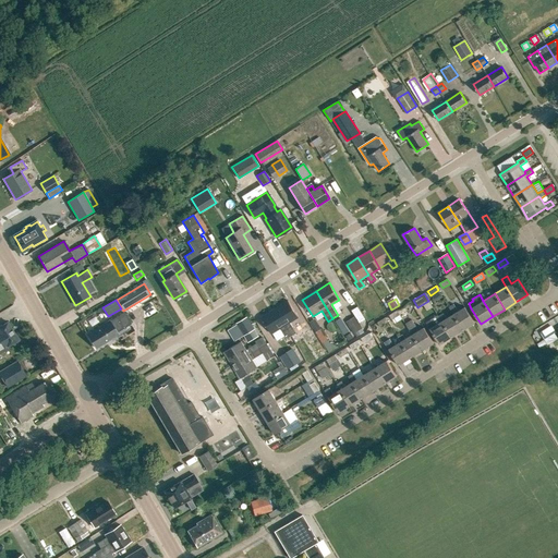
[(305,338),(302,334),(301,330),(296,334),(290,323),(299,317),(288,301),(275,308),(291,336),(292,336),(296,343),(305,338)]
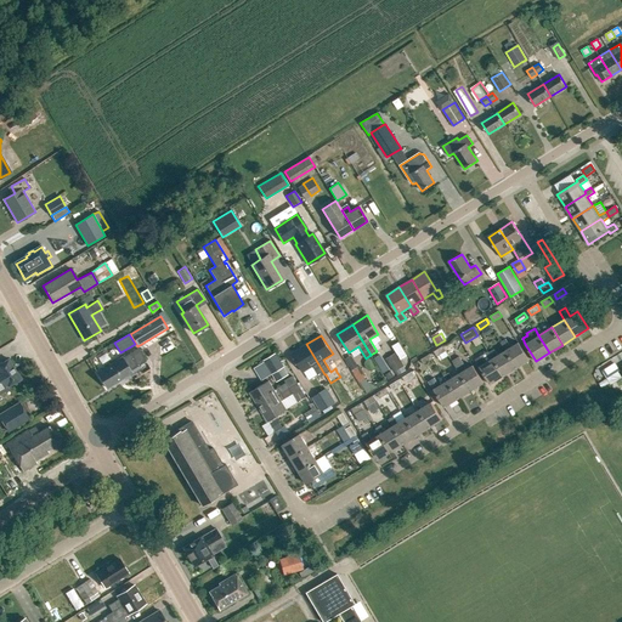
[(501,341),(505,350),(516,367),(530,360),(519,343),(512,346),(505,339),(501,341)]
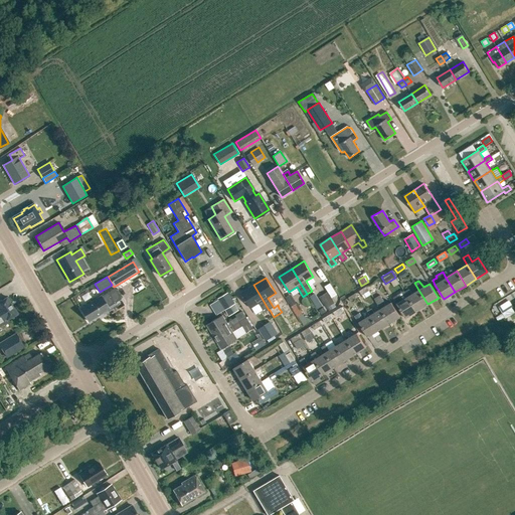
[(334,283),(328,285),(333,297),(339,295),(334,283)]
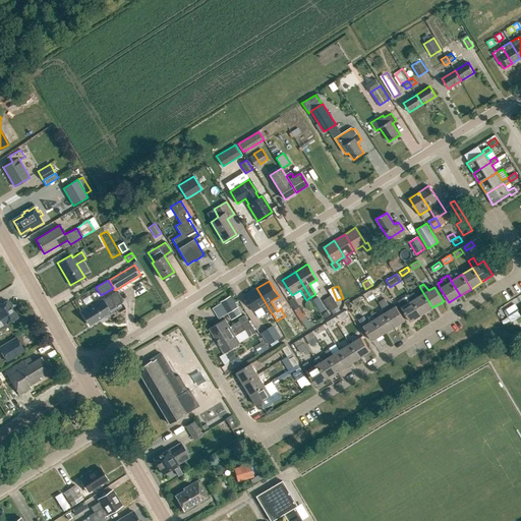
[(268,316),(272,313),(256,288),(244,296),(253,311),(262,307),(268,316)]
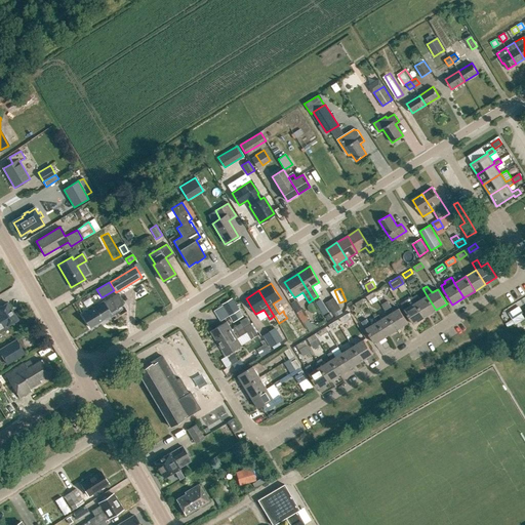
[(368,300),(376,295),(373,292),(366,296),(368,300)]
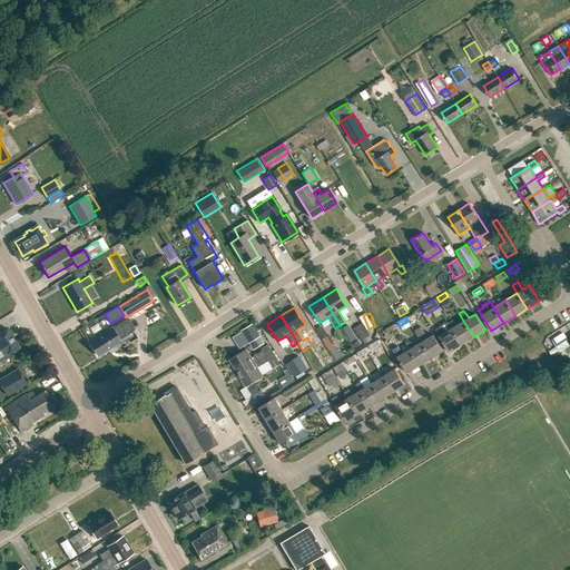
[(134,331),(127,320),(112,328),(111,327),(89,342),(98,356),(120,342),(119,340),(134,331)]
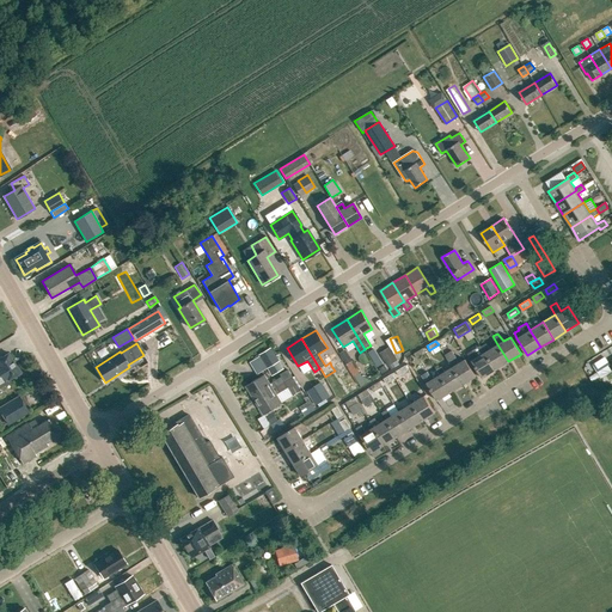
[(508,361),(497,344),(490,349),(487,343),(481,347),(485,353),(495,369),(508,361)]
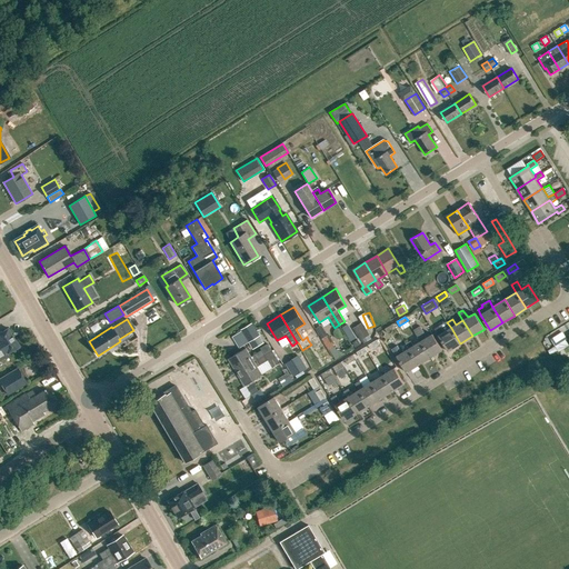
[(369,335),(369,333),(361,322),(353,327),(361,339),(369,335)]
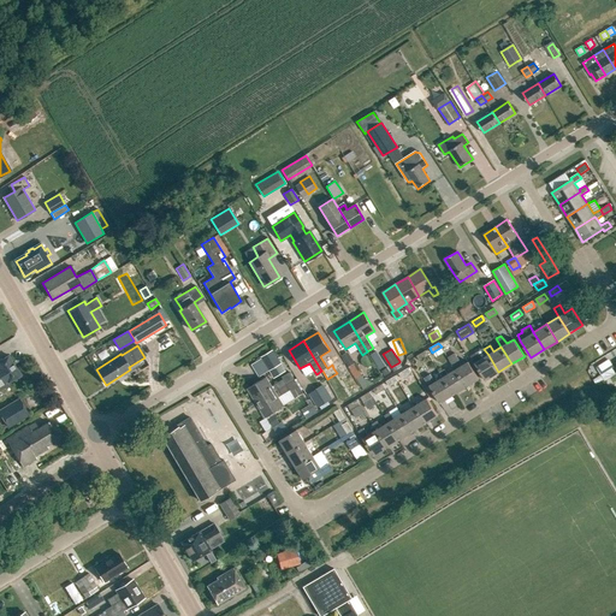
[(272,350),(261,356),(274,378),(285,371),(272,350)]
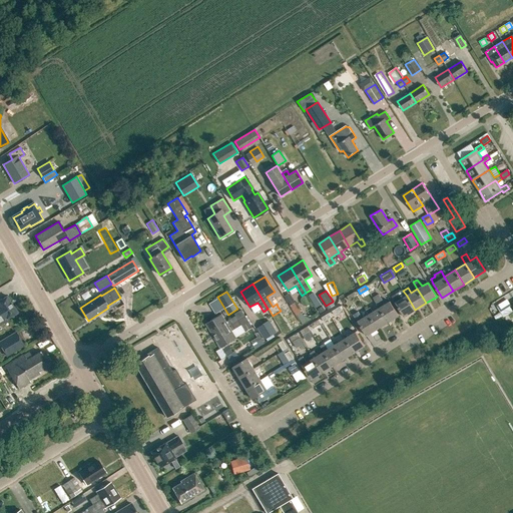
[(350,301),(357,296),(355,292),(347,297),(350,301)]
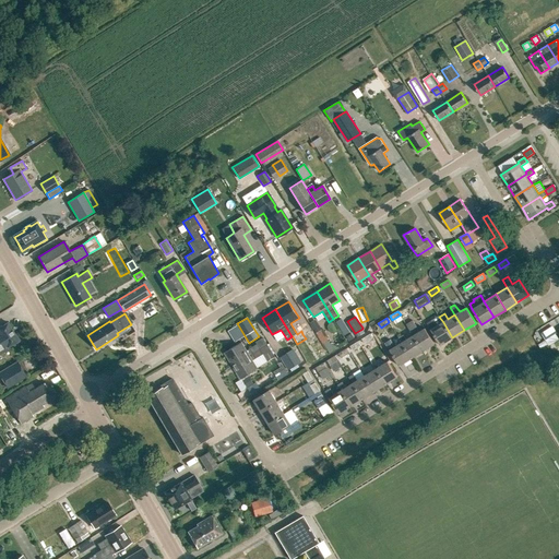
[(413,335),(423,351),(435,344),(425,328),(419,331),(413,320),(406,324),(413,335)]
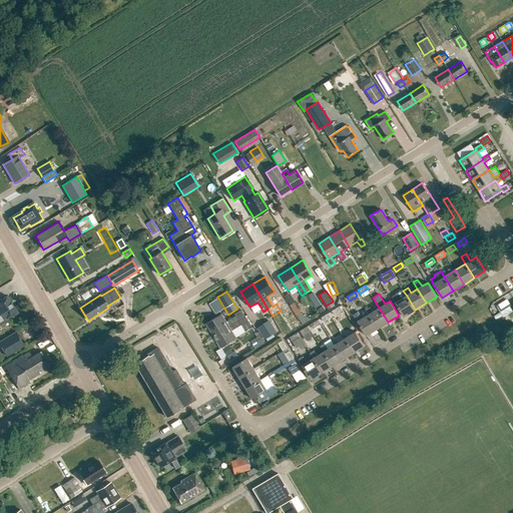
[(415,310),(407,296),(400,300),(396,294),(392,297),(405,317),(415,310)]
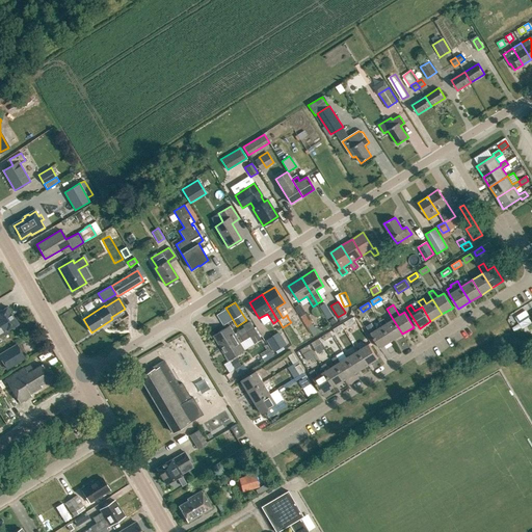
[(0,336),(8,330),(7,329),(15,325),(16,326),(19,324),(15,317),(14,317),(7,307),(0,310),(0,336)]
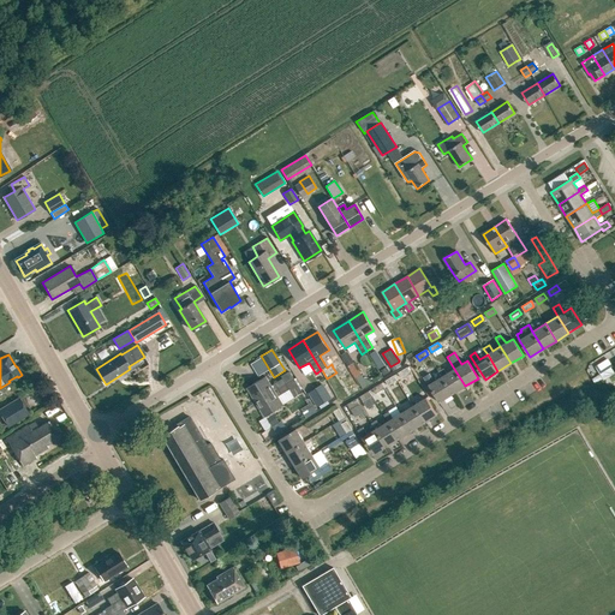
[(354,362),(348,365),(353,374),(359,370),(354,362)]
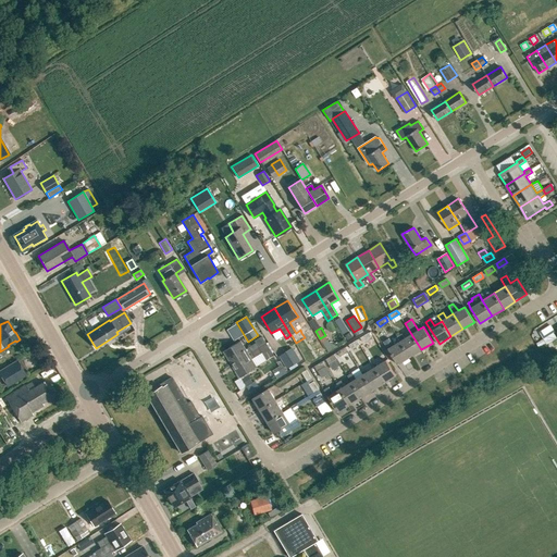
[(361,327),(354,332),(356,336),(363,331),(361,327)]
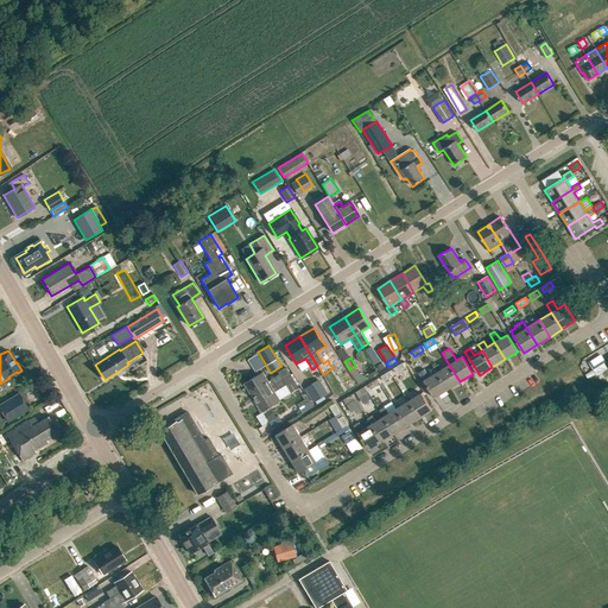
[(397,373),(405,368),(403,363),(393,368),(397,373)]
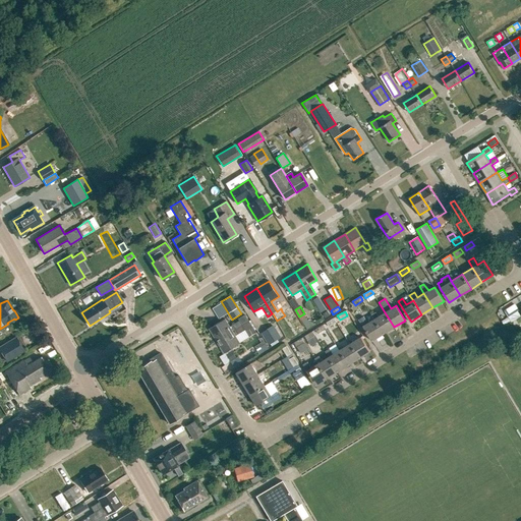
[(394,327),(385,312),(379,316),(375,311),(371,314),(384,334),(394,327)]
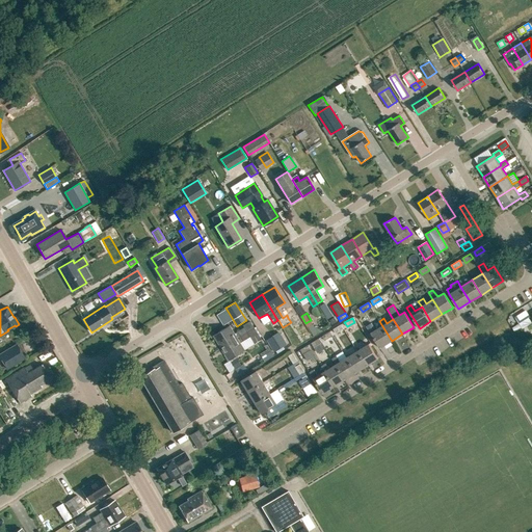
[(367,326),(371,333),(380,348),(392,341),(379,321),(378,319),(367,326)]
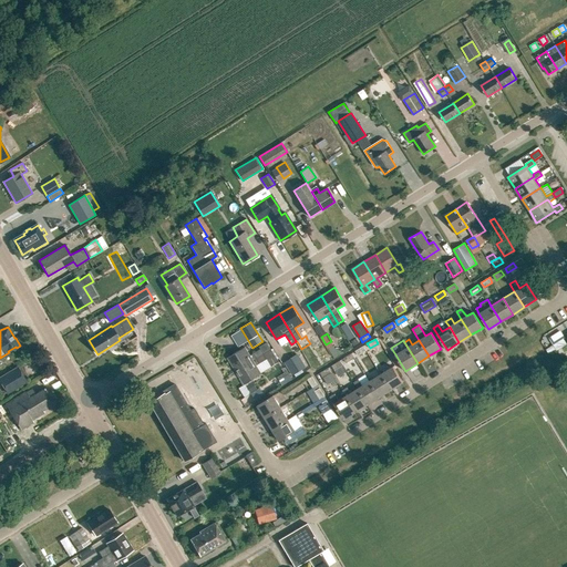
[(236,371),(271,349),(267,342),(259,347),(260,349),(250,356),(245,347),(227,358),(236,371)]
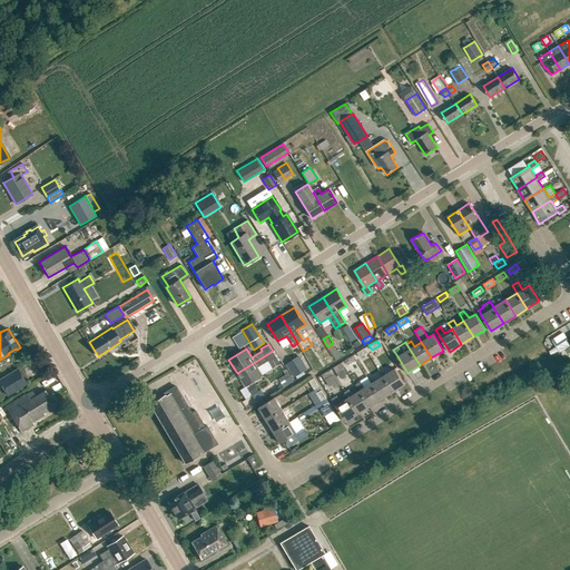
[(360,357),(369,352),(365,347),(357,353),(360,357)]
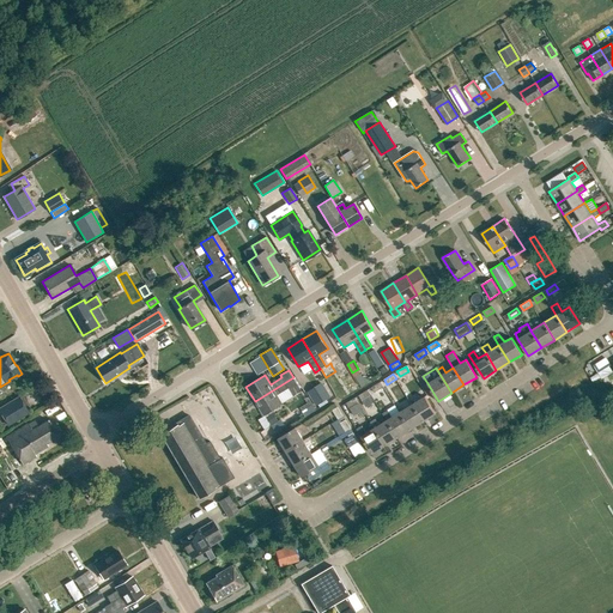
[(293,377),(255,401),(265,416),(283,405),(277,395),(289,388),(293,395),(302,390),(293,377)]
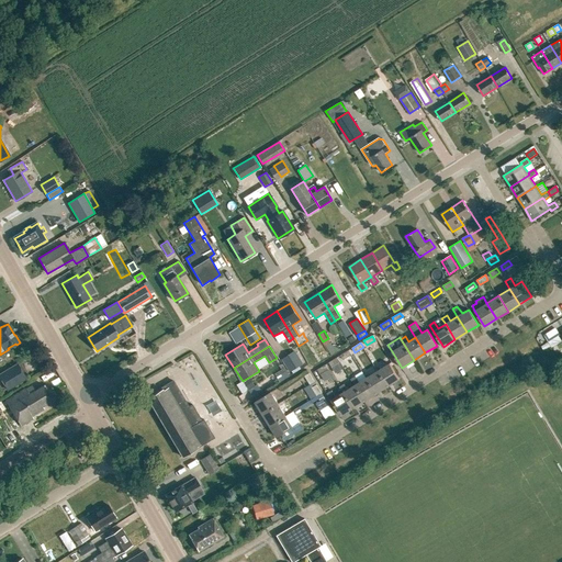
[(343,360),(351,355),(349,350),(340,355),(343,360)]
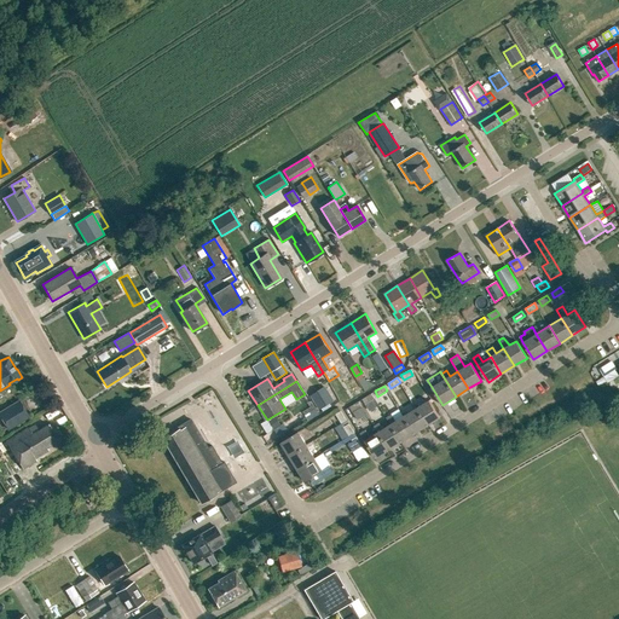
[(334,400),(327,388),(312,397),(319,410),(334,400)]
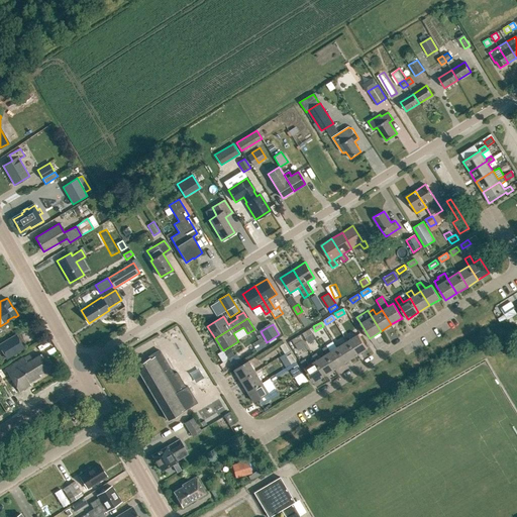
[(312,333),(310,328),(302,333),(305,337),(312,333)]
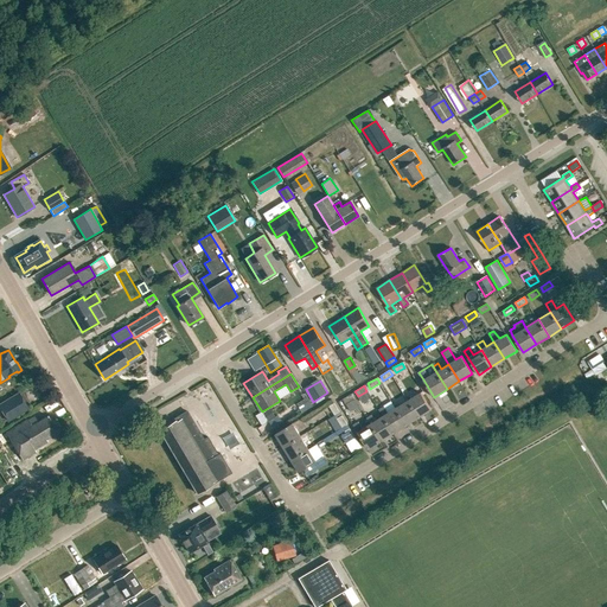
[(0,407),(8,421),(29,408),(18,391),(0,402),(0,407)]
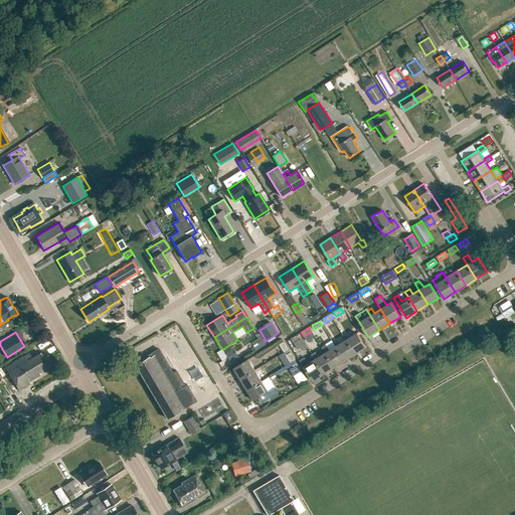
[(311,332),(304,336),(308,342),(314,338),(311,332)]
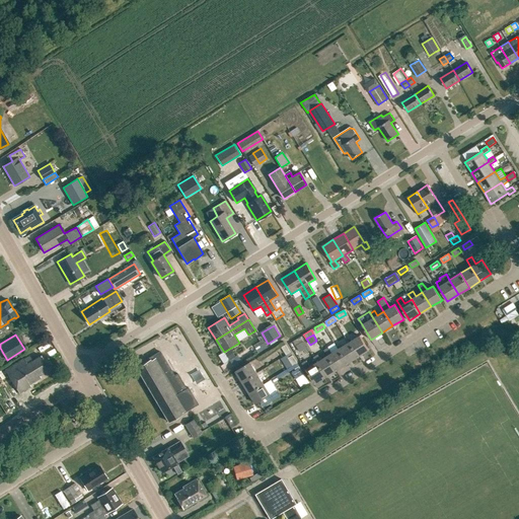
[(349,343),(358,357),(369,350),(360,336),(349,343)]
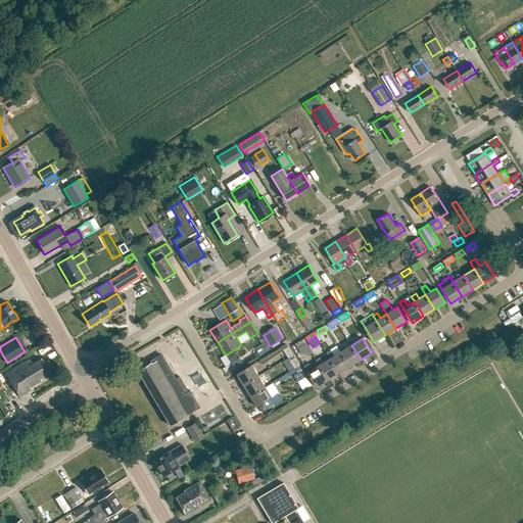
[(305,343),(302,339),(295,343),(298,348),(305,343)]
